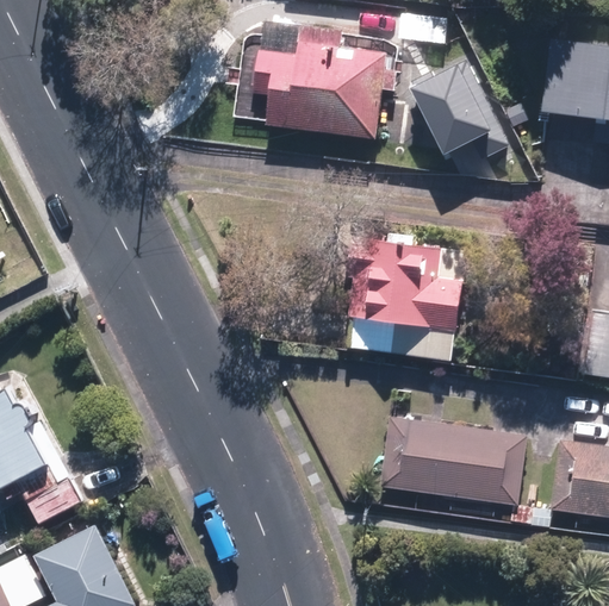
[(380,107),(421,113),(426,120),(490,88),(448,8),(384,41),(406,83),(395,82),(396,69),(385,68),(387,54),(340,48),(342,30),(261,19),(252,92),(268,94),(263,125),(376,141),(380,107)]
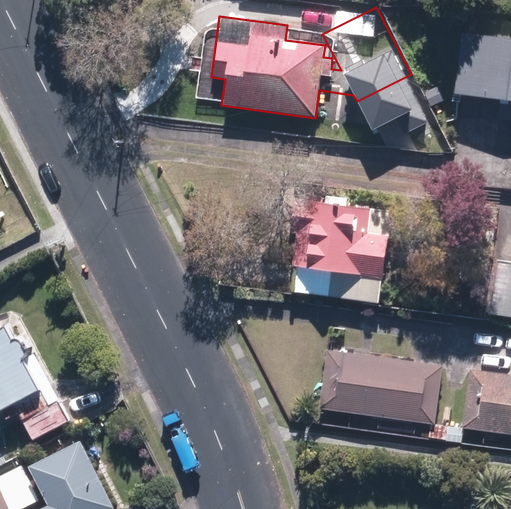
[(510,38),(459,31),(450,94),(499,101),(496,119),(510,120),(510,38)]
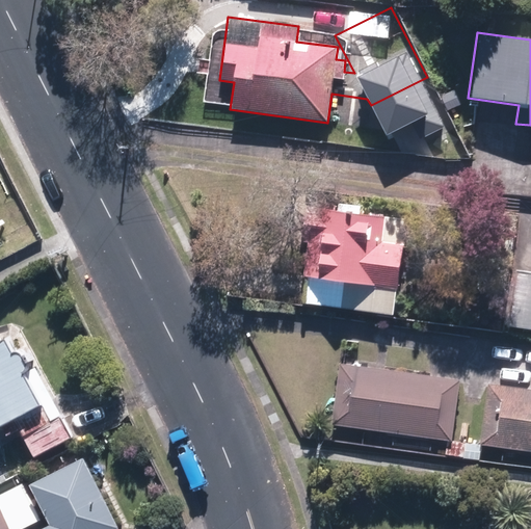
[(317,205),(303,302),(393,315),(406,217),(317,205)]
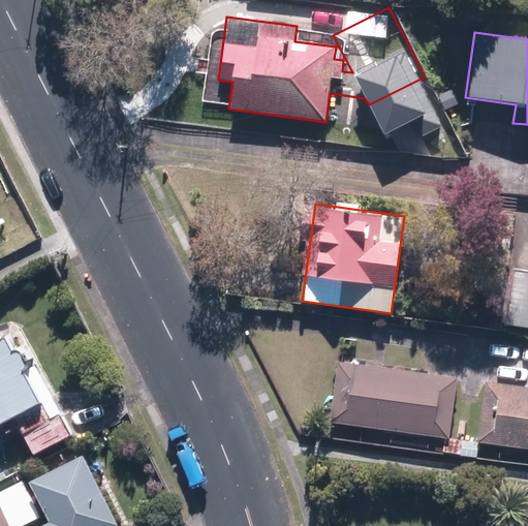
[(527,267),(510,265),(503,323),(527,327),(527,267)]
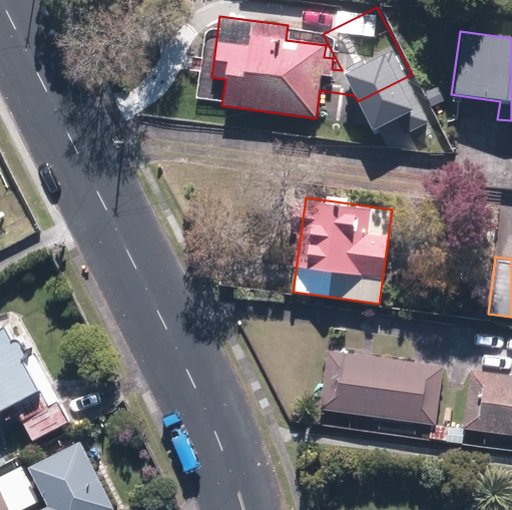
[(16,318),(0,326),(0,410),(13,403),(33,440),(71,419),(16,318)]
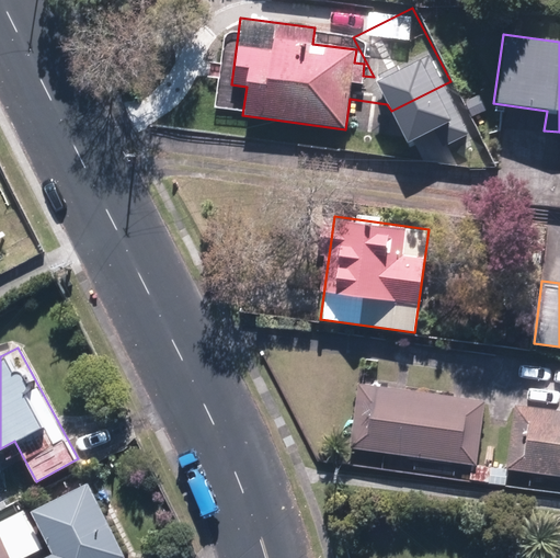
[(358,378),(349,445),(477,464),(487,398),(358,378)]
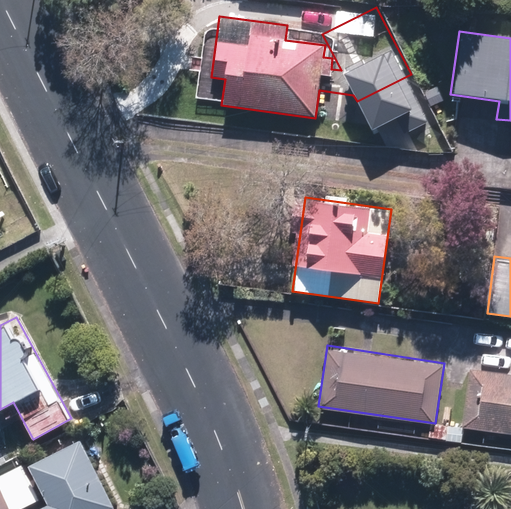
[(510,372),(469,367),(461,427),(510,433),(510,372)]
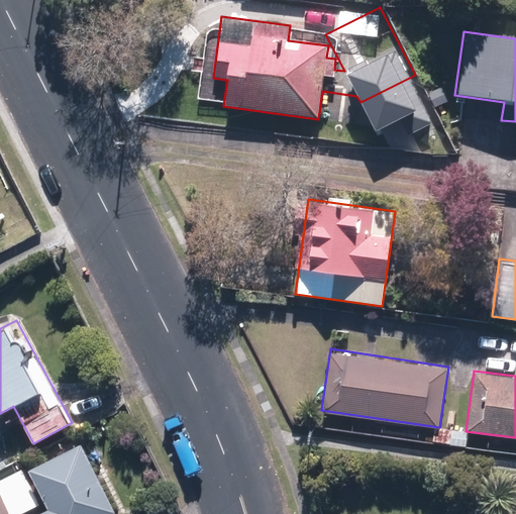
[(81,444),(0,485),(0,513),(27,513),(33,511),(34,513),(110,513),(115,512),(81,444)]
